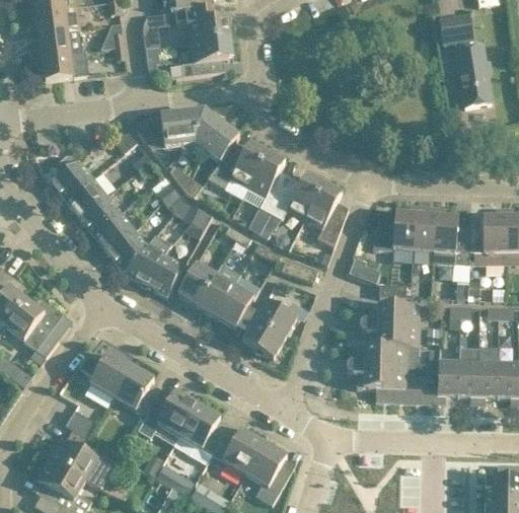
[(28,0),(30,12),(65,7),(63,0),(28,0)]
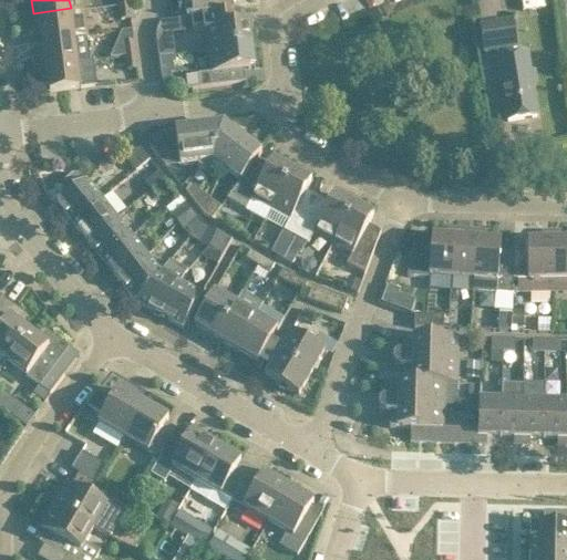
[(192,0),(193,13),(234,8),(233,0),(192,0)]
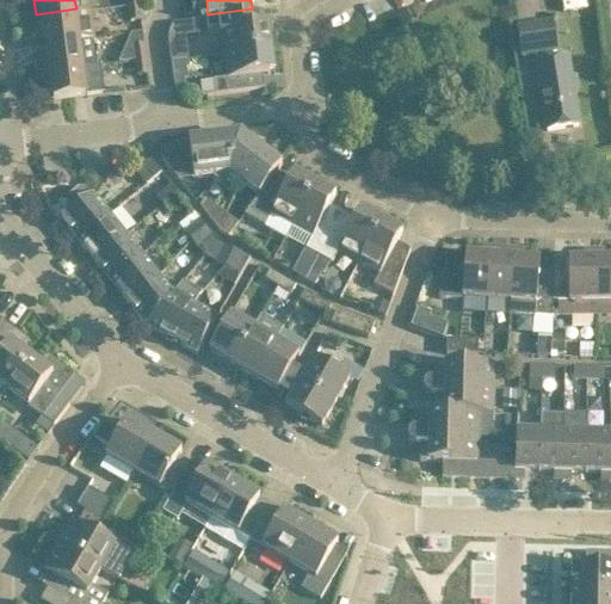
[(130,17),(141,16),(140,1),(129,2),(130,17)]
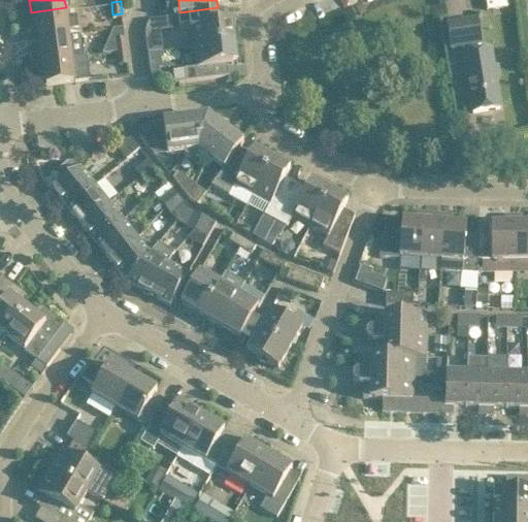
[(66,7),(31,12),(34,29),(39,28),(40,34),(80,30),(78,5),(66,7)]
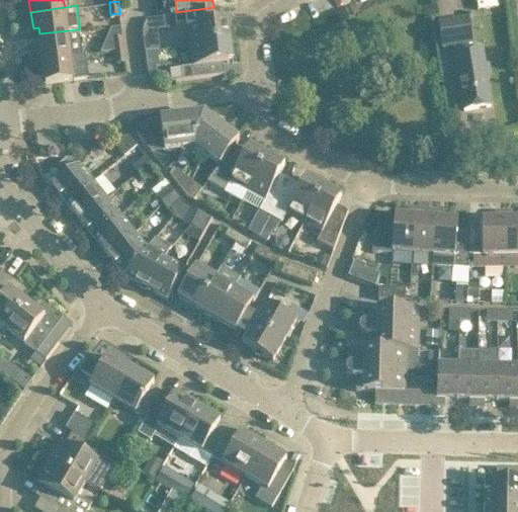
[(188,23),(190,43),(231,37),(228,18),(218,19),(217,7),(213,7),(175,12),(176,24),(188,23)]
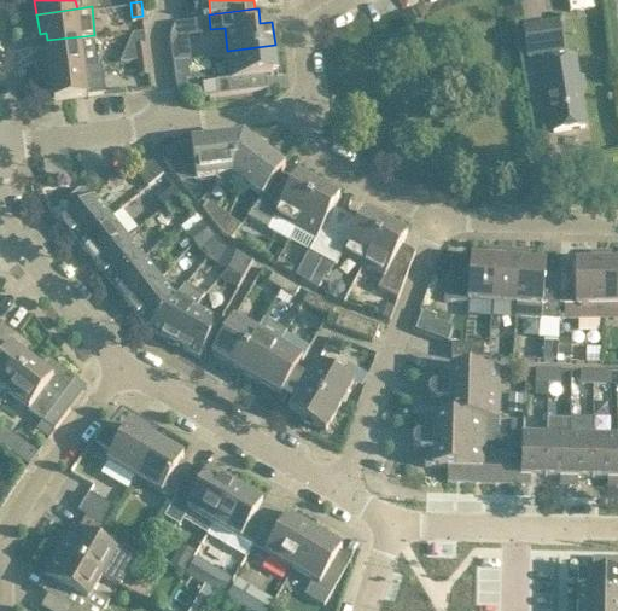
[(575,54),(560,57),(559,47),(563,47),(558,18),(524,23),(529,52),(541,51),(553,127),(584,122),(575,54)]
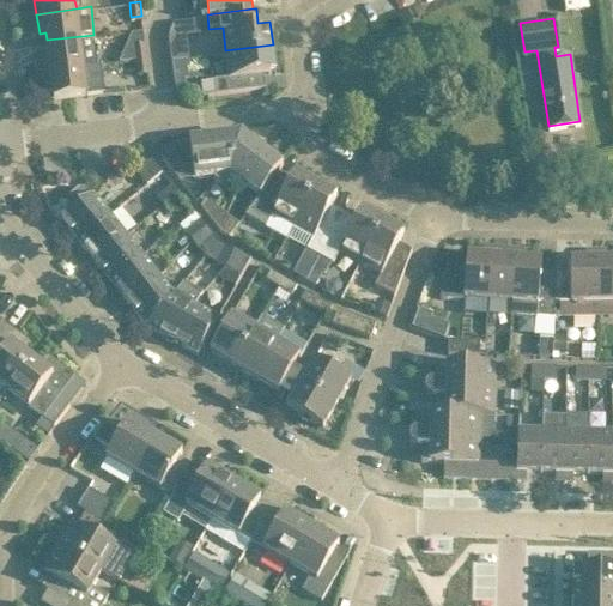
[(186,32),(169,34),(173,58),(188,55),(186,32)]
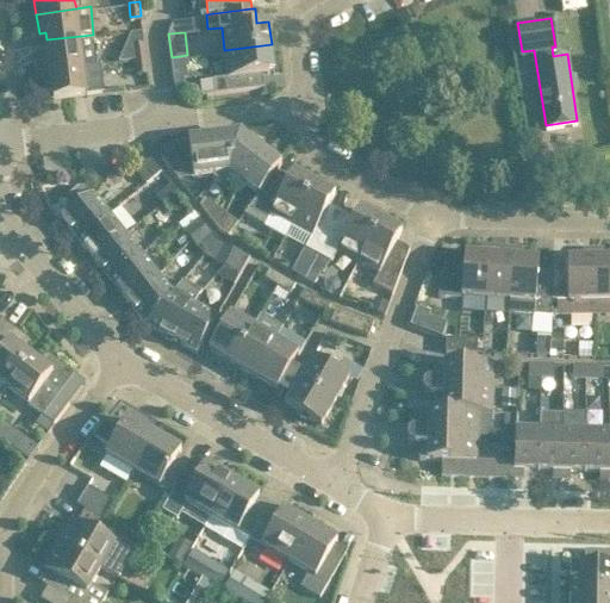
[(41,49),(43,68),(83,63),(98,61),(93,35),(47,39),(48,48),(41,49)]
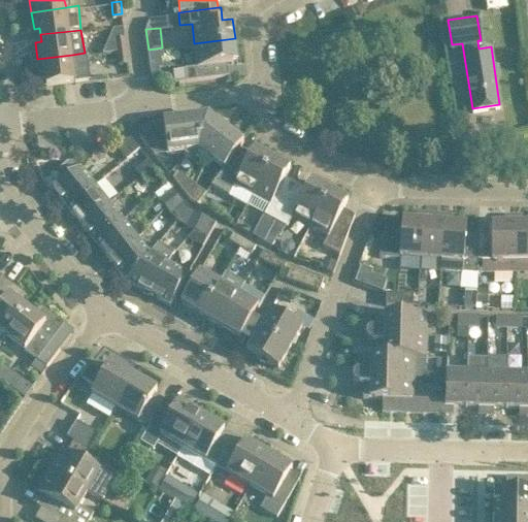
[(116,36),(118,49),(126,47),(125,34),(116,36)]
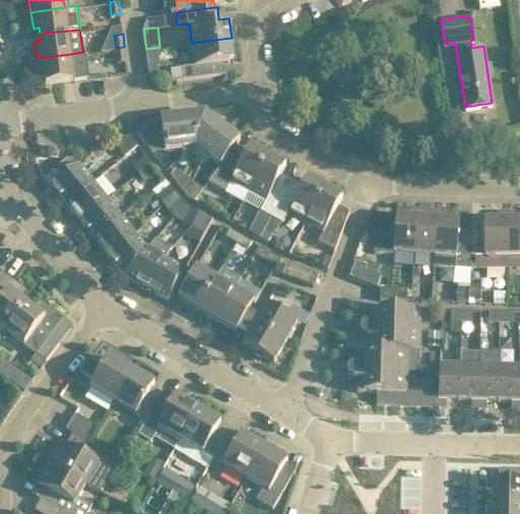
[(173,78),(176,78),(225,72),(223,60),(234,58),(232,38),(191,43),(193,63),(182,64),(171,66),(173,78)]
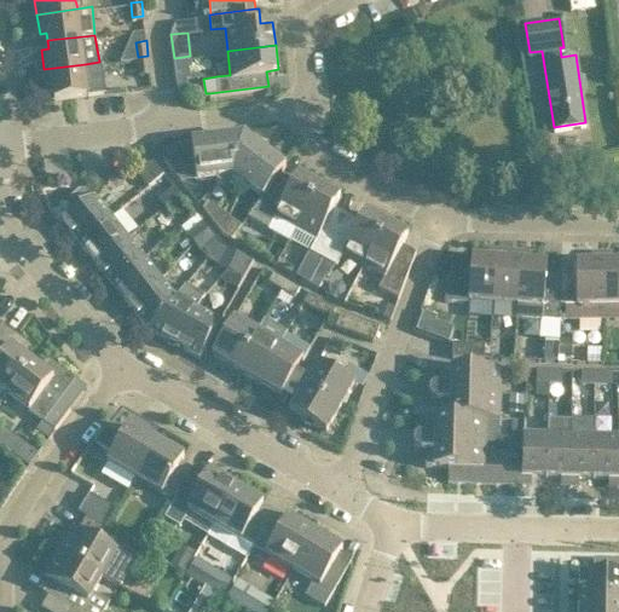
[(139,71),(150,70),(148,56),(138,57),(139,71)]
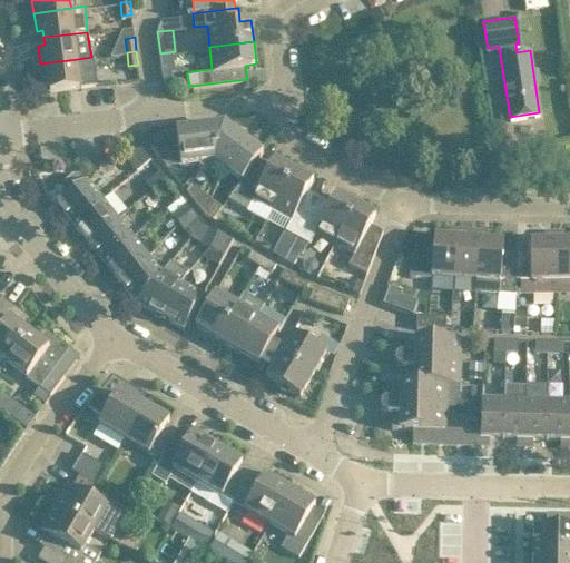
[(78,59),(40,63),(43,81),(49,80),(50,88),(50,89),(98,82),(96,68),(95,56),(91,57),(78,59)]
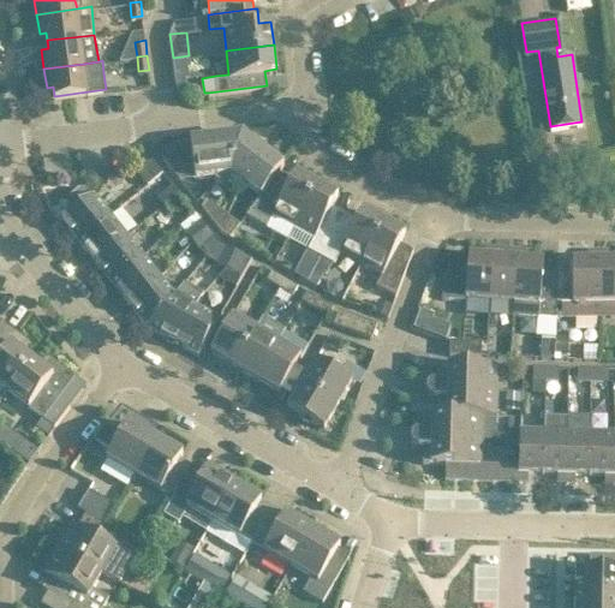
[(185,76),(175,77),(177,87),(180,91),(186,90),(185,76)]
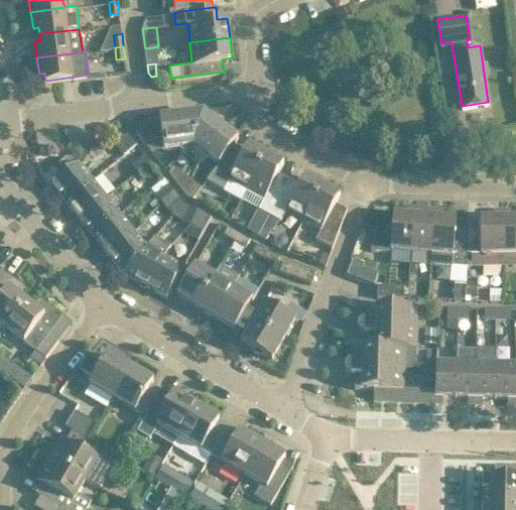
[(203,109),(176,112),(180,144),(179,153),(190,151),(195,142),(203,109)]
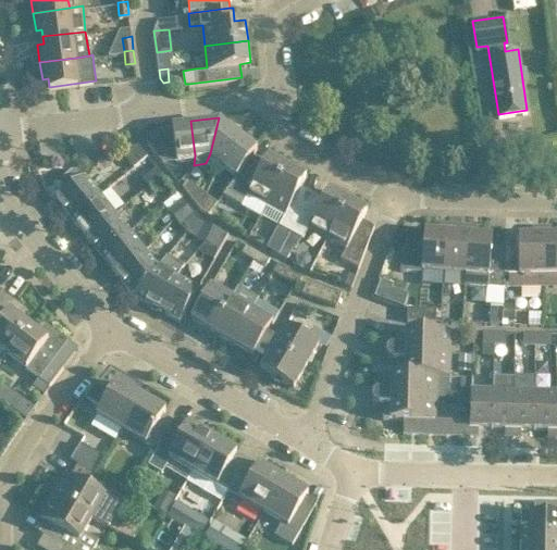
[(221,162),(242,134),(219,117),(210,153),(221,162)]
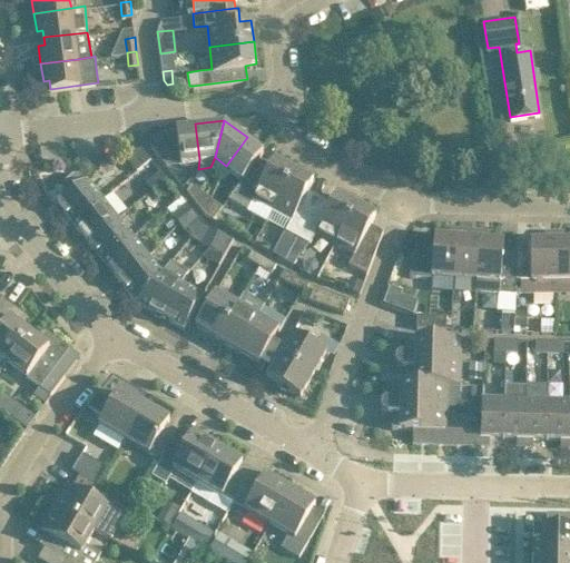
[(160,134),(149,135),(150,144),(160,156),(179,152),(180,161),(199,159),(195,124),(176,126),(176,127),(159,129),(160,134)]
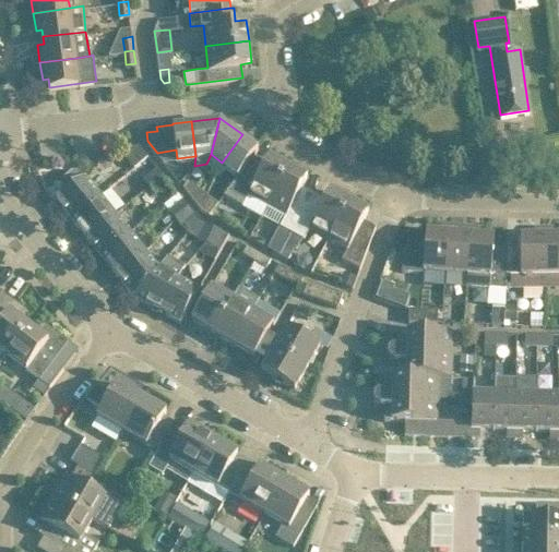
[(222,163),(238,174),(251,156),(258,146),(242,134),(222,163)]
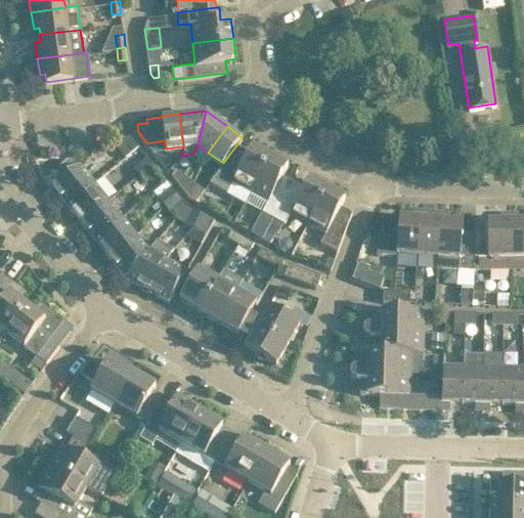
[(111,136),(121,148),(126,155),(138,144),(133,138),(129,133),(111,136)]
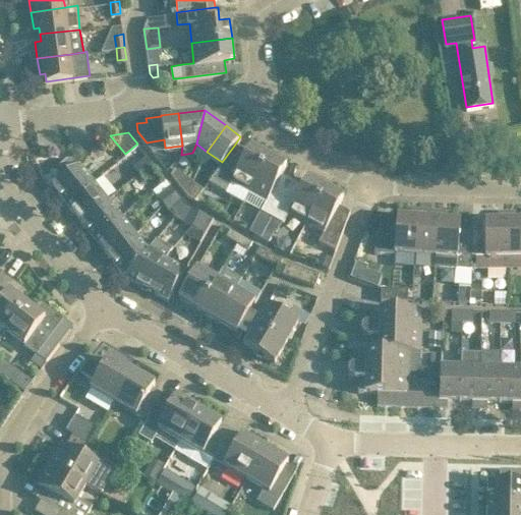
[(245,152),(234,146),(222,162),(209,180),(226,189),(231,179),(248,188),(269,153),(250,144),(245,152)]
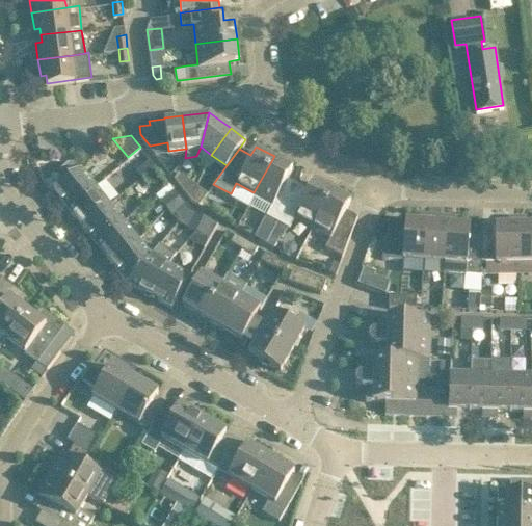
[(274,156),(254,192),(272,203),(266,213),(264,219),(266,226),(260,236),(266,240),(271,230),(277,218),(298,181),(287,176),(292,166),(274,156)]
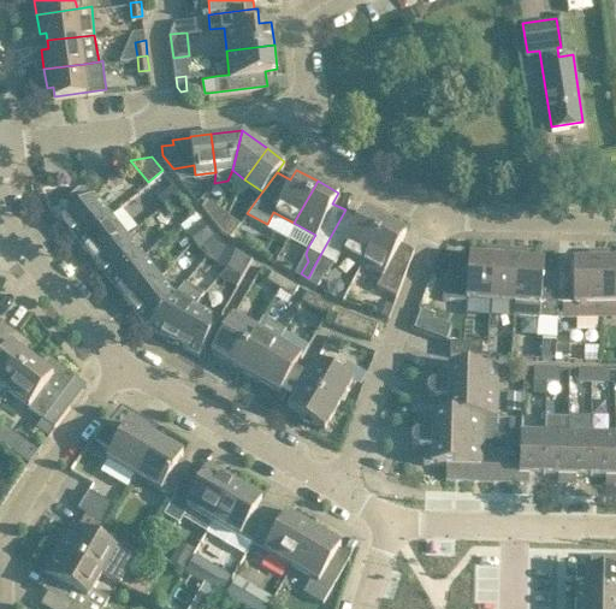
[(164,202),(179,190),(173,183),(158,195),(164,202)]
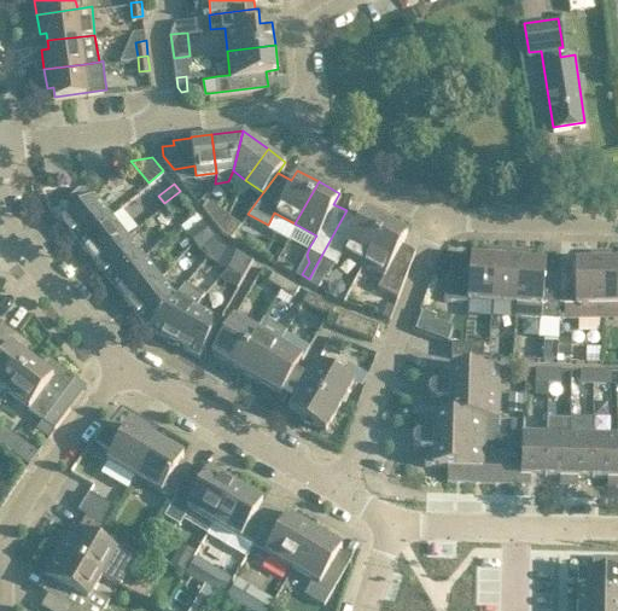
[(111,213),(109,211),(94,192),(93,193),(87,185),(80,185),(69,193),(77,205),(62,217),(79,238),(111,213)]
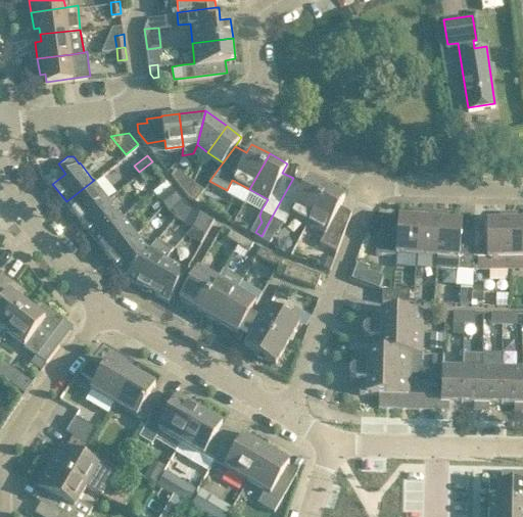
[(157,168),(152,161),(139,172),(145,178),(157,168)]
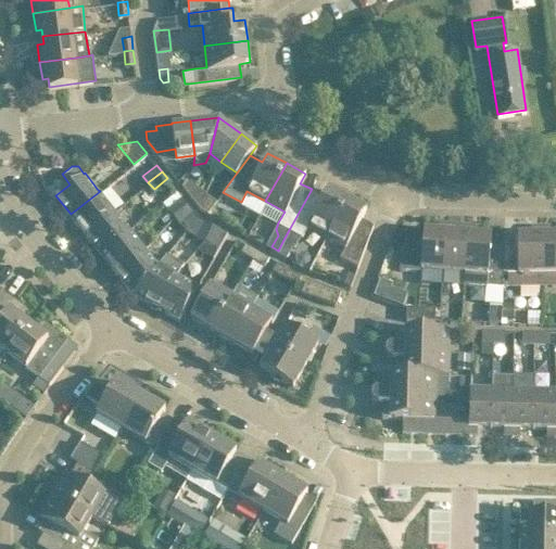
[(191,194),(198,184),(187,177),(181,183),(191,194)]
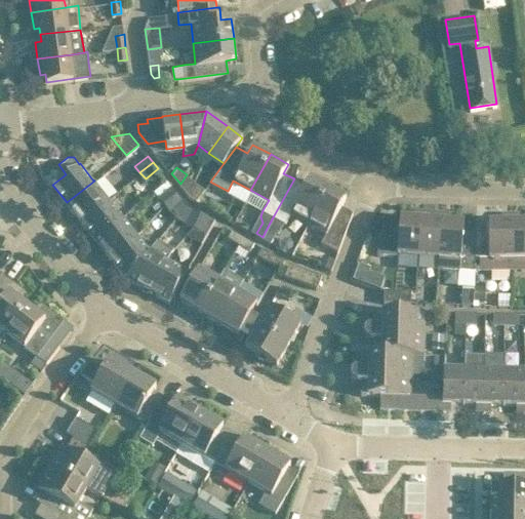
[(189,194),(197,182),(187,174),(180,184),(189,194)]
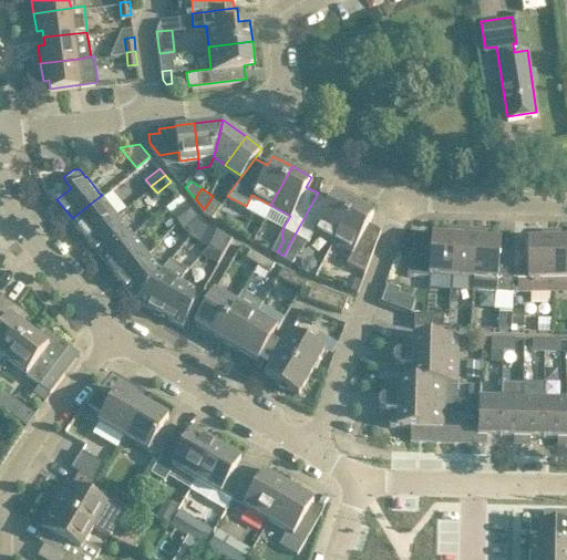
[(296,232),(289,245),(300,251),(303,246),(308,239),(313,229),(333,239),(354,200),(334,189),(333,190),(334,190),(329,199),(318,193),(296,232)]
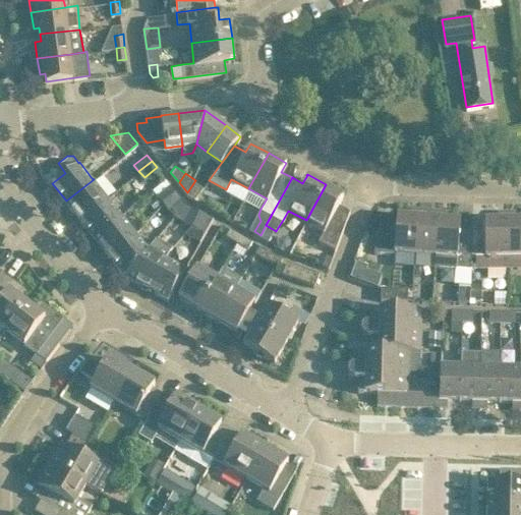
[(108,197),(94,179),(66,201),(81,219),(108,197)]
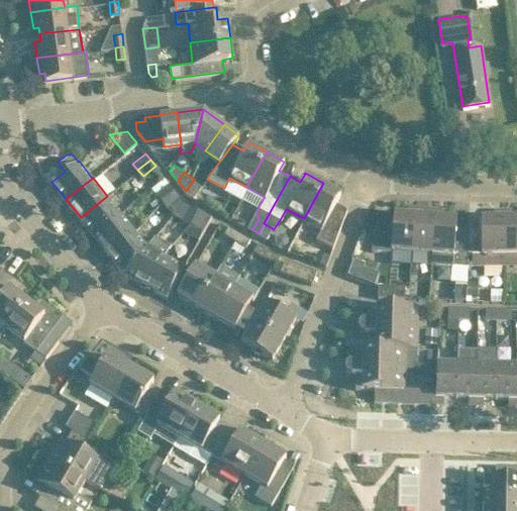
[(193,196),(202,185),(194,179),(186,191),(187,193),(193,196)]
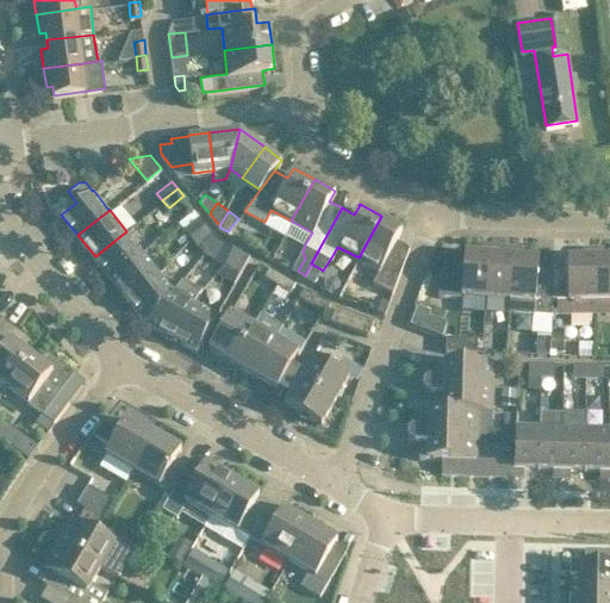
[(205,222),(199,215),(185,227),(191,234),(205,222)]
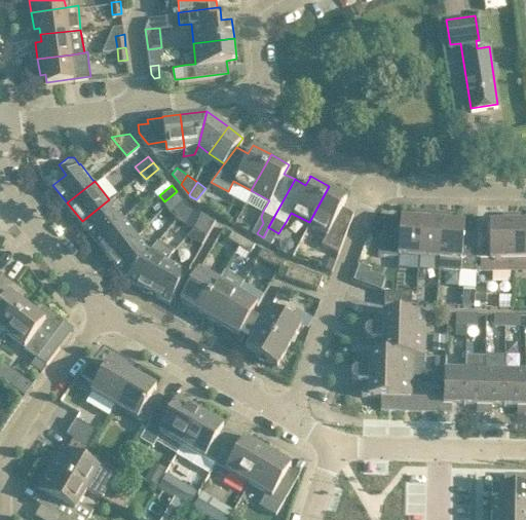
[(329,186),(309,222),(327,231),(321,242),(330,247),(338,251),(353,212),(342,205),(346,196),(347,197),(347,196),(329,186)]
